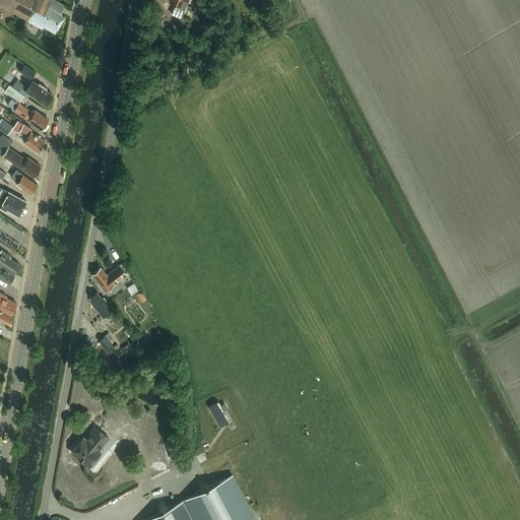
[(61,13),(65,6),(53,0),(0,0),(0,5),(42,28),(43,25),(55,31),(64,15),(61,13)]
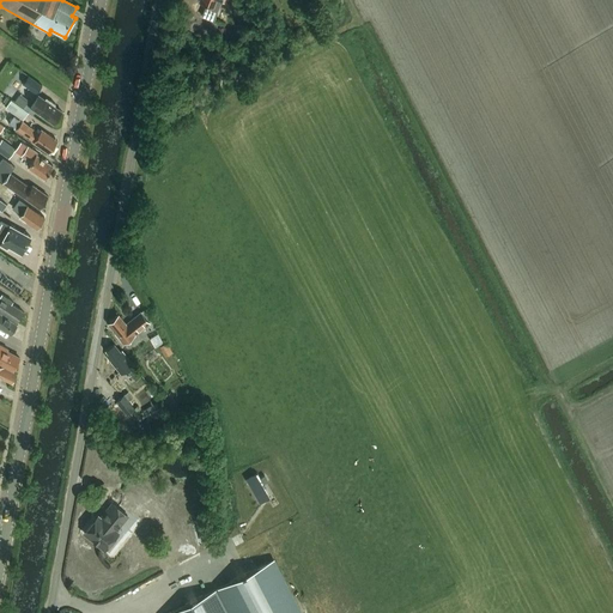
[(223,0),(225,1),(225,0),(199,0),(199,2),(206,5),(202,13),(214,18),(222,0),(223,0)]
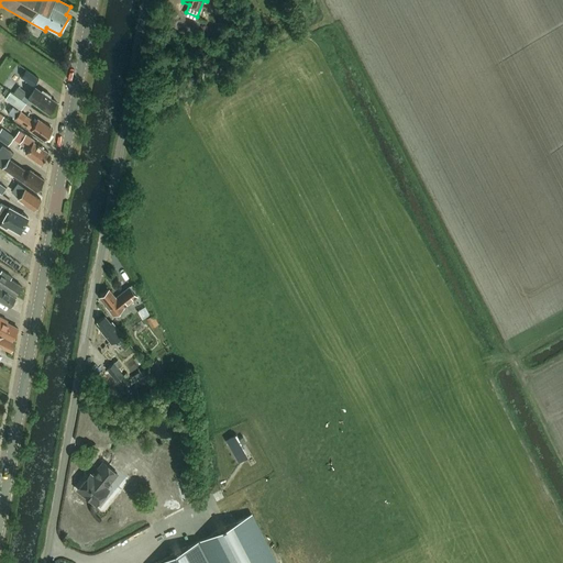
[(26,69),(21,77),(33,85),(39,78),(26,69)]
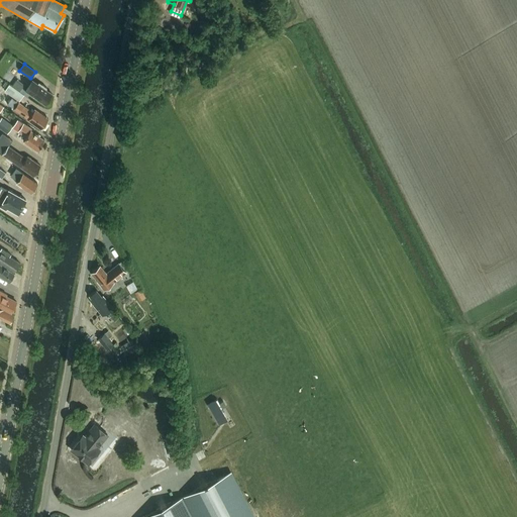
[(7,72),(4,77),(10,82),(13,77),(7,72)]
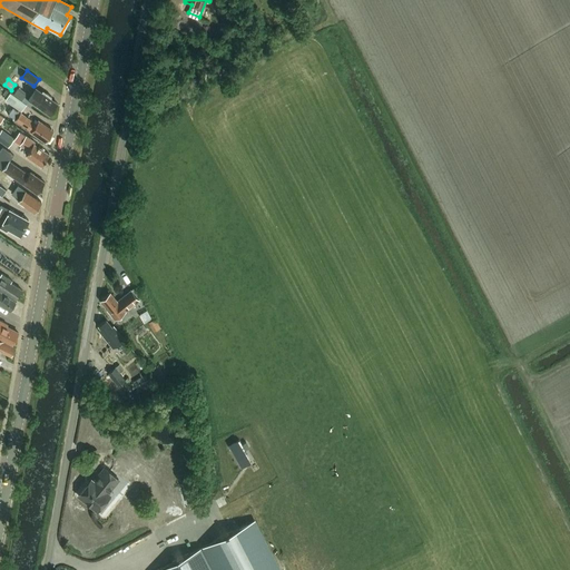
[(11,92),(22,100),(28,92),(16,85),(11,92)]
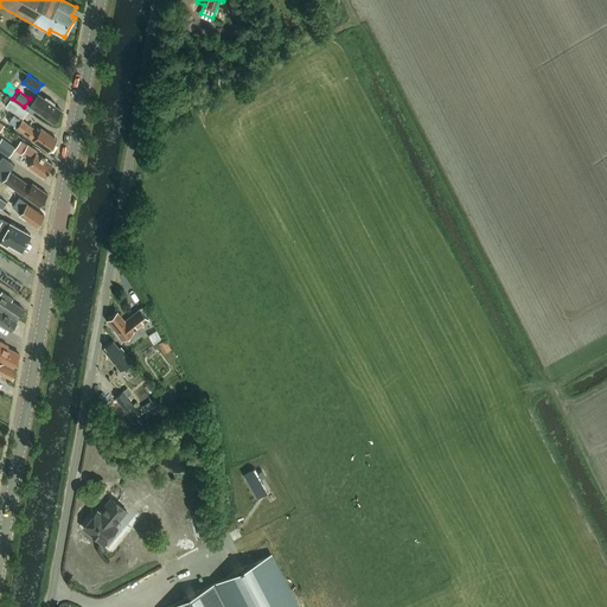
[(52,122),(61,110),(53,106),(55,103),(46,97),(43,102),(36,97),(30,106),(37,110),(37,112),(52,122)]
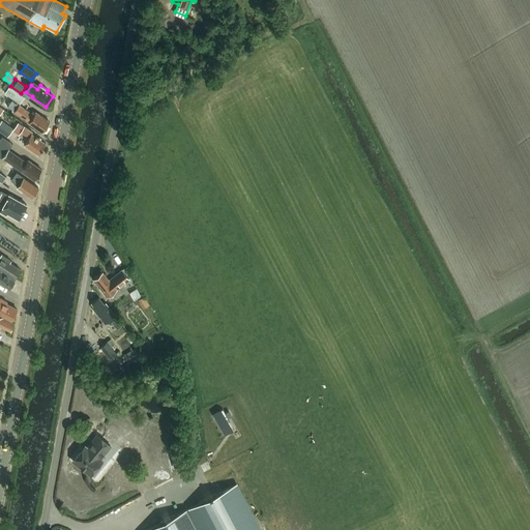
[(25,97),(9,86),(5,93),(21,104),(25,97)]
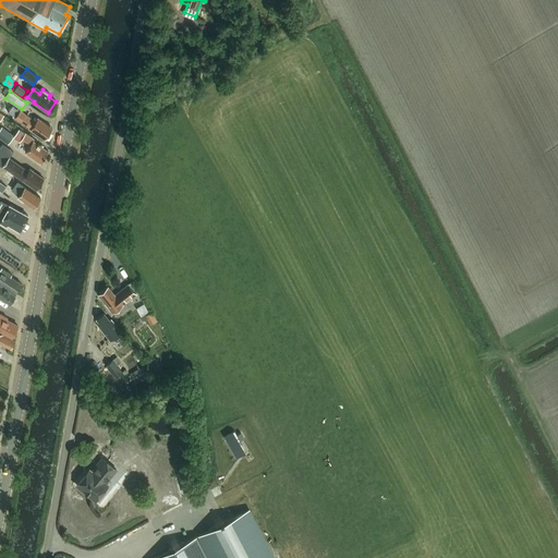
[(29,129),(45,140),(46,137),(48,135),(48,133),(52,129),(37,119),(35,121),(20,110),(14,118),(31,129),(29,129)]
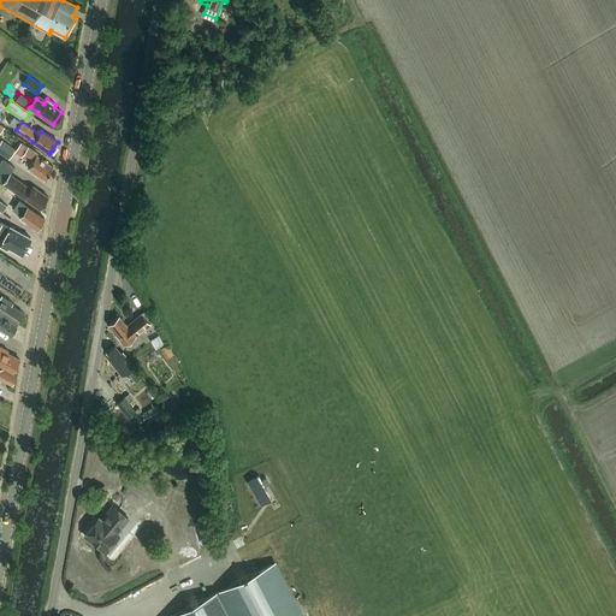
[(0,152),(10,159),(16,149),(3,140),(0,143),(0,152)]
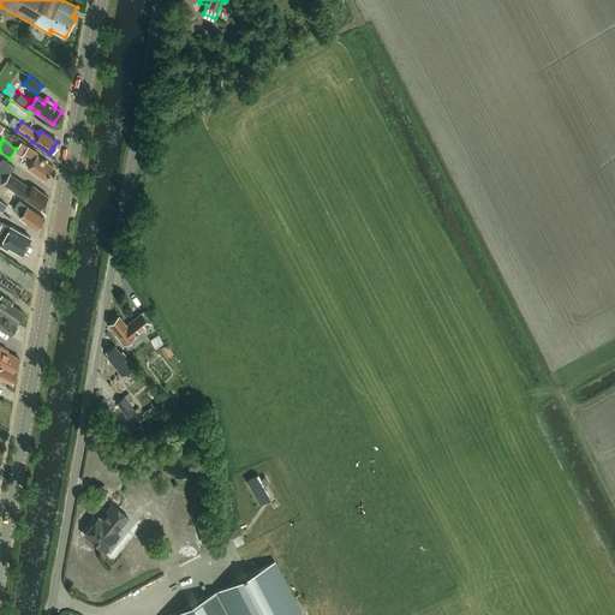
[(28,168),(45,179),(53,167),(37,155),(39,154),(22,142),(15,151),(30,163),(28,168)]
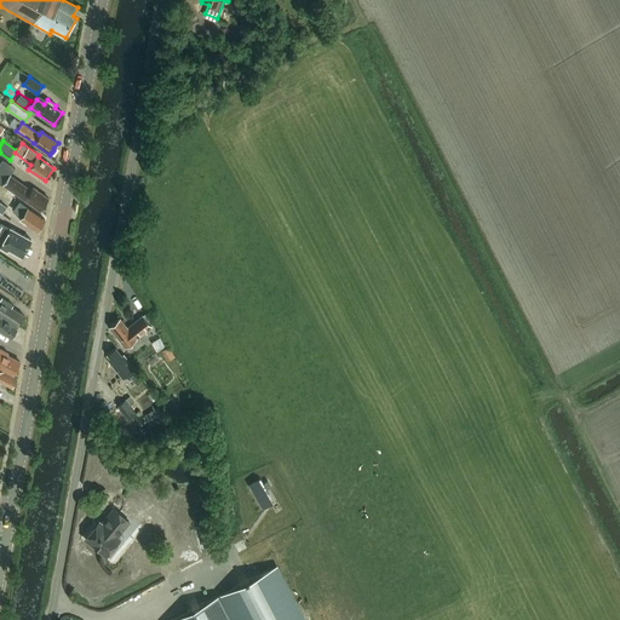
[(0,182),(40,210),(49,199),(33,188),(30,190),(10,176),(15,168),(3,160),(0,164),(0,182)]
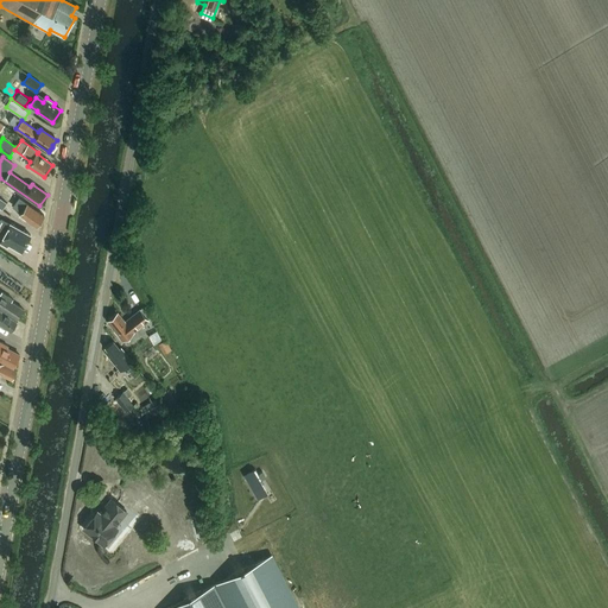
[(27,220),(36,227),(44,215),(27,204),(19,198),(13,207),(21,213),(19,216),(26,221),(27,220)]
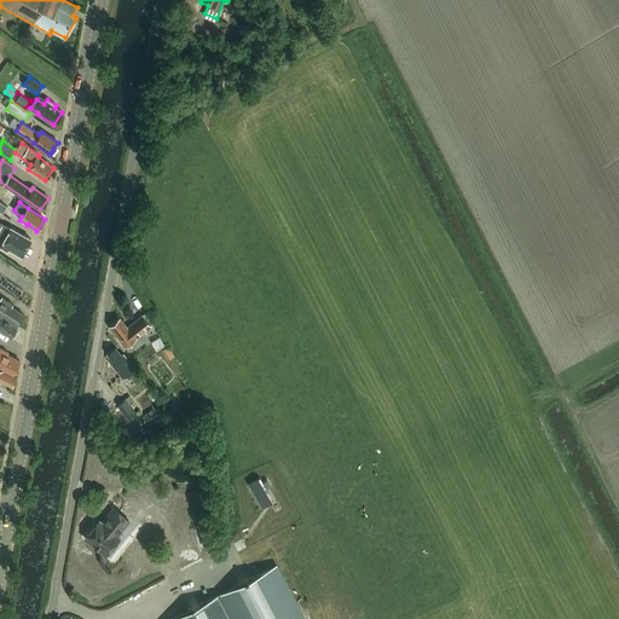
[(22,255),(30,239),(4,224),(0,231),(0,246),(7,250),(9,248),(22,255)]
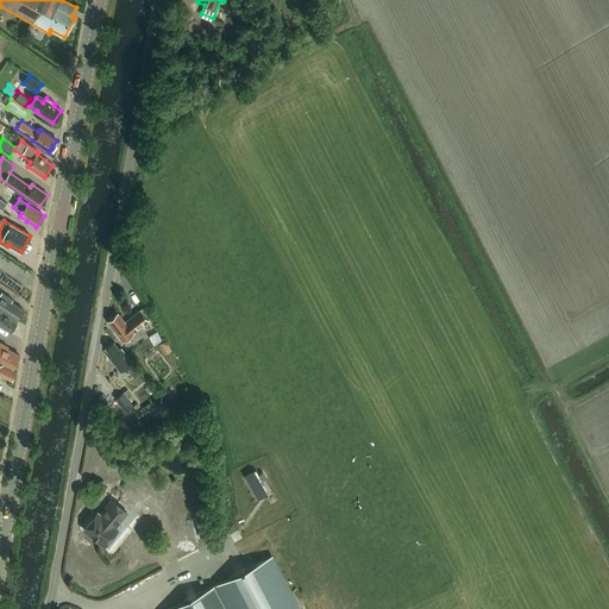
[(12,300),(1,293),(0,295),(0,308),(17,319),(18,318),(19,316),(22,314),(22,312),(23,311),(11,302),(12,300)]
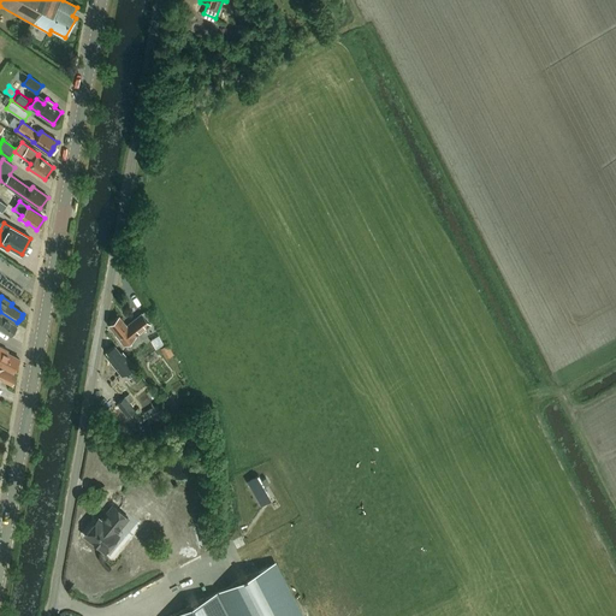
[(142,313),(126,325),(119,315),(107,325),(114,333),(114,336),(124,347),(136,337),(150,325),(142,313)]
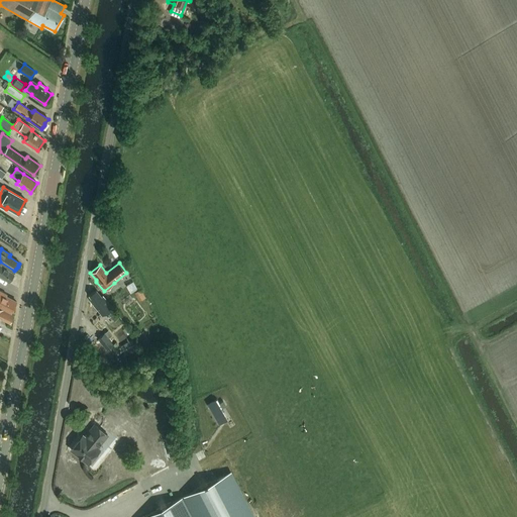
[(0,276),(9,282),(10,280),(11,280),(14,277),(13,275),(14,274),(14,273),(0,264),(0,276)]
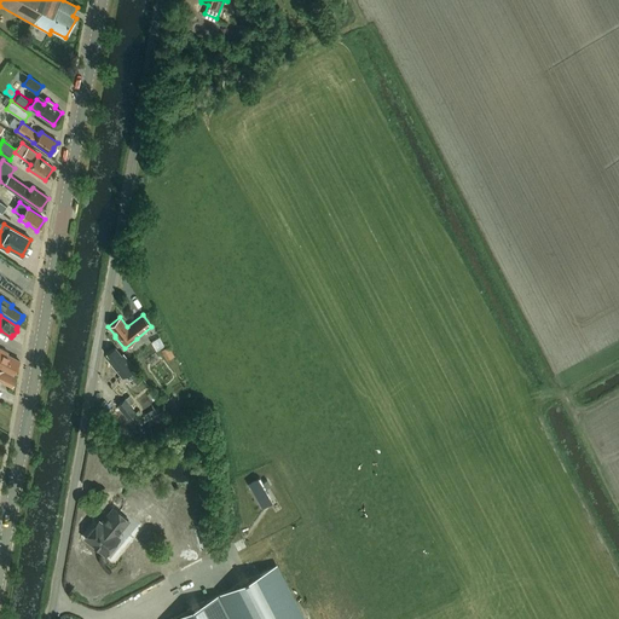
[(162,348),(168,359),(175,356),(171,343),(162,348)]
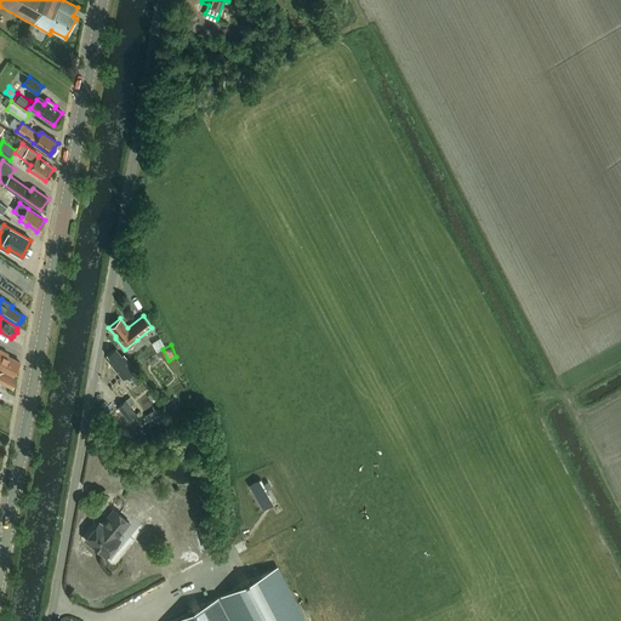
[(137,386),(144,381),(124,355),(123,357),(115,348),(107,355),(109,358),(107,360),(123,380),(129,375),(137,386)]
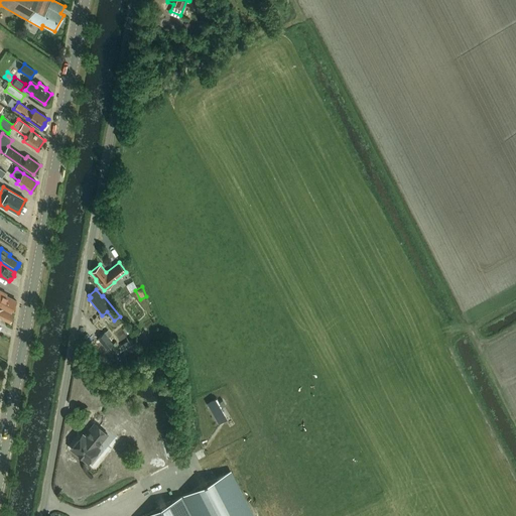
[(0,305),(11,311),(16,301),(5,296),(6,294),(0,290),(0,305)]
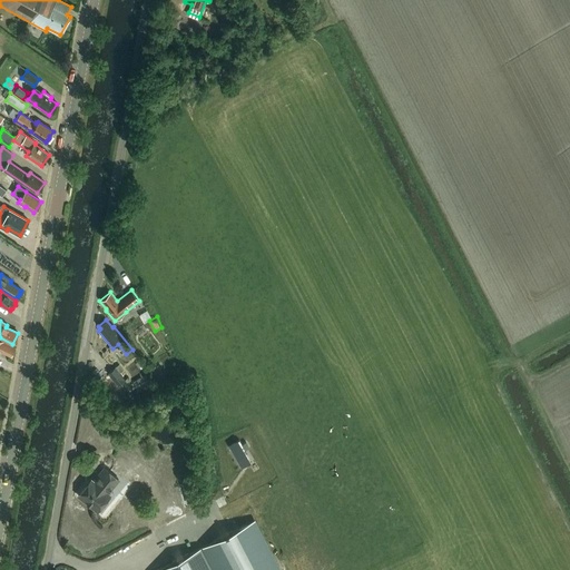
[(0,350),(10,355),(15,347),(0,340),(0,350)]
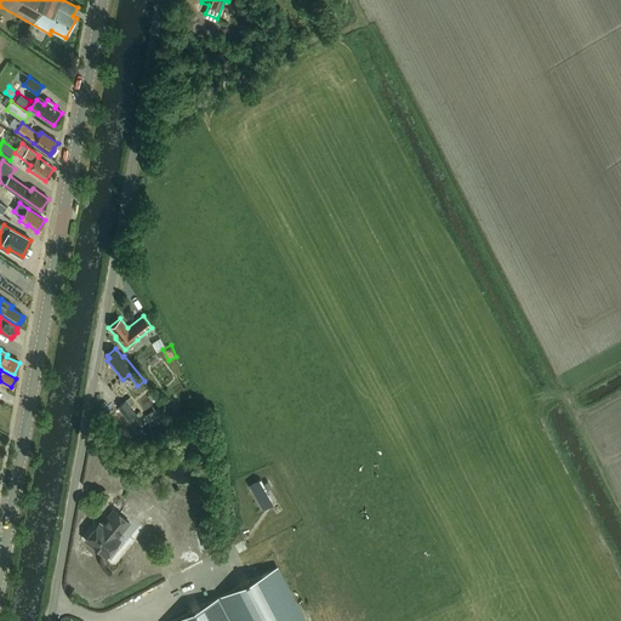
[(174,397),(167,400),(175,415),(181,411),(174,397)]
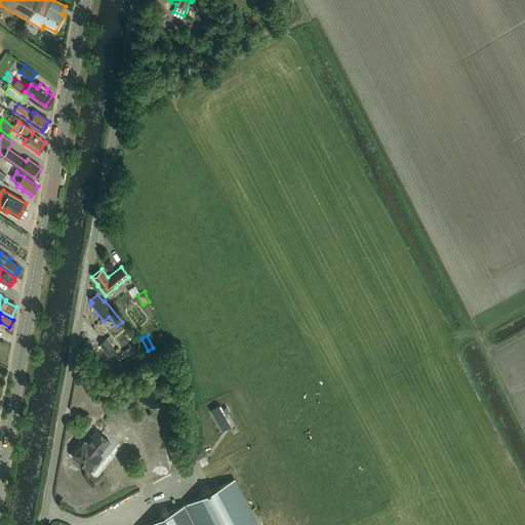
[(101,345),(110,355),(116,350),(111,344),(114,340),(110,336),(101,345)]
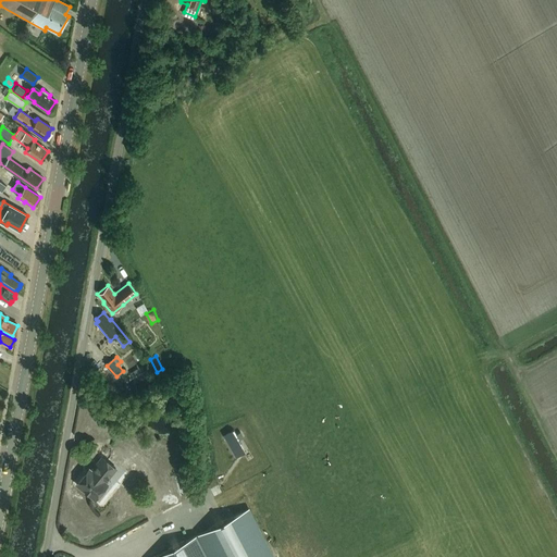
[(244,437),(240,432),(234,435),(232,431),(223,435),(236,457),(244,453),(237,441),(244,437)]
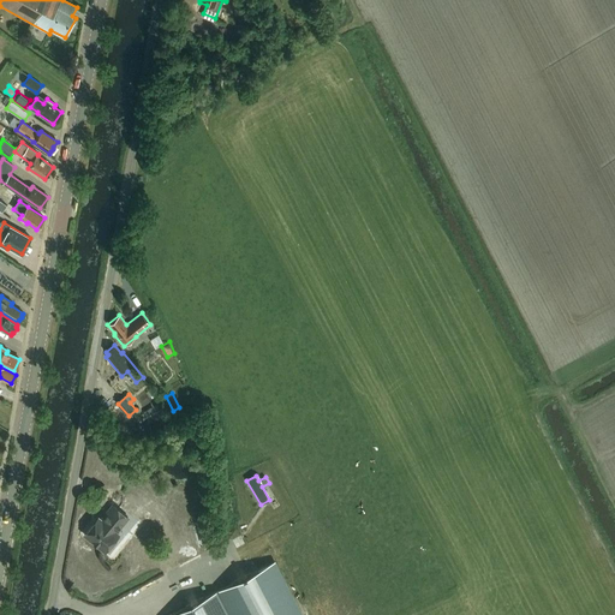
[(101,520),(99,518),(84,535),(105,551),(119,535),(115,532),(127,518),(113,506),(101,520)]
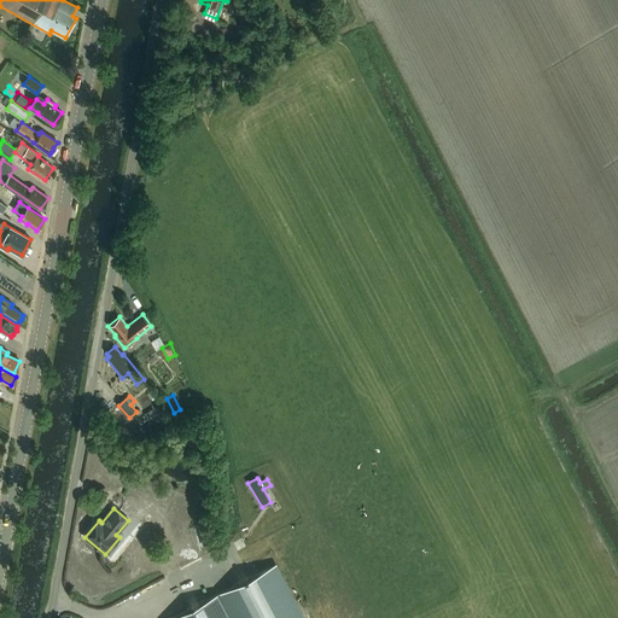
[(303,617),(275,564),(170,617),(303,617)]
